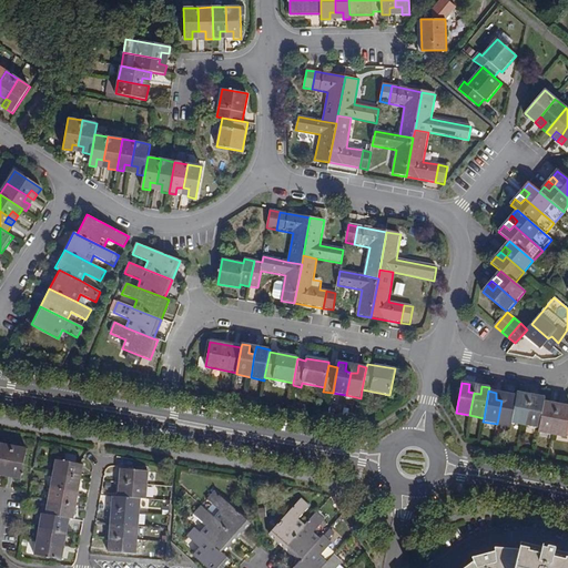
[(511,423),(525,426),(529,403),(523,402),(525,394),(517,393),(516,396),(511,423)]
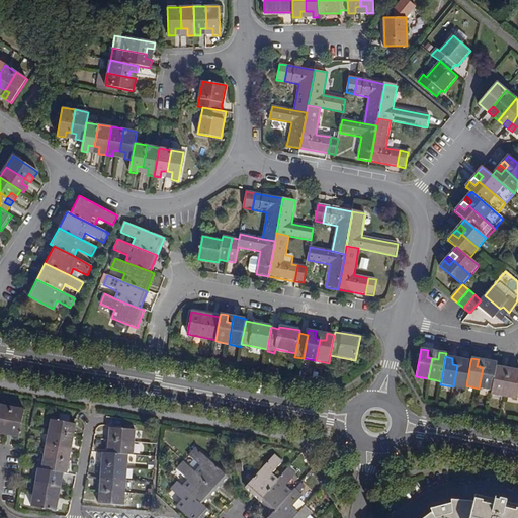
[(465,390),(466,385),(470,361),(464,360),(462,366),(457,365),(453,386),(465,390)]
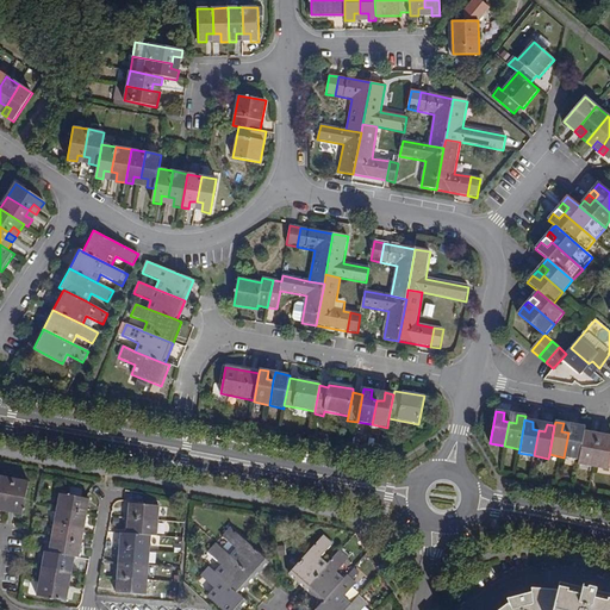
[(576,434),(568,433),(564,458),(579,460),(584,431),(585,427),(578,427),(576,434)]
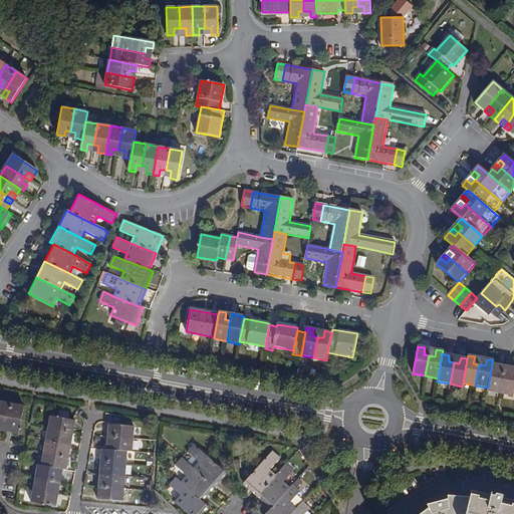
[(498,365),(492,363),(488,388),(487,392),(499,394),(503,372),(497,371),(498,365)]
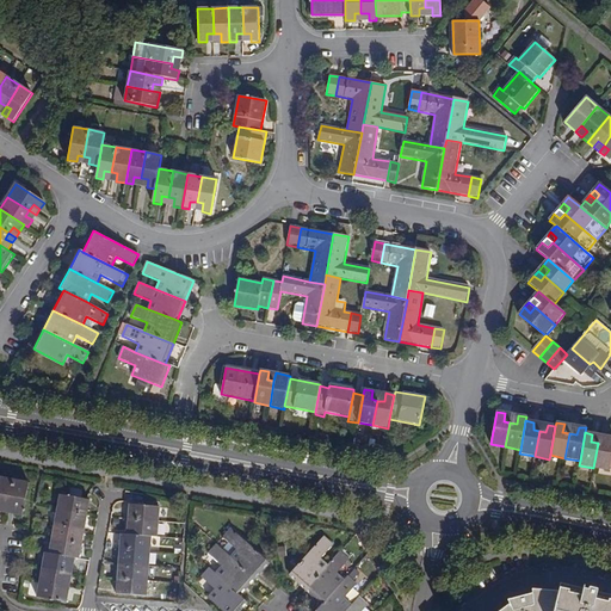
[(605,444),(598,443),(593,468),(609,471),(610,457),(610,437),(606,437),(605,444)]
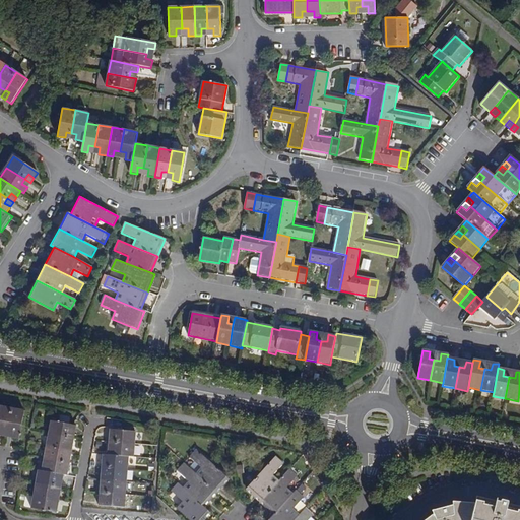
[(0,406),(0,436),(6,437),(10,409),(0,406)]
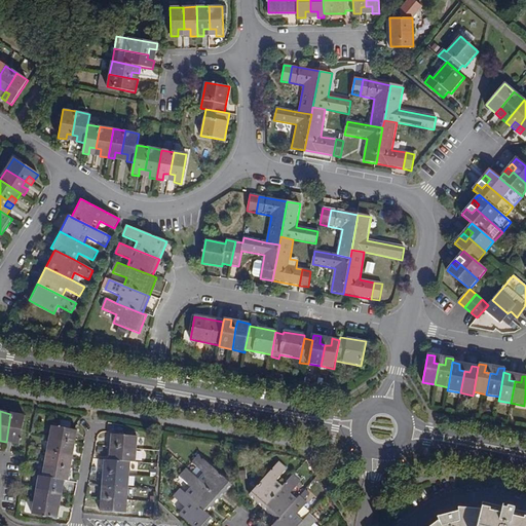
[(24,416),(10,414),(6,442),(19,444),(24,416)]
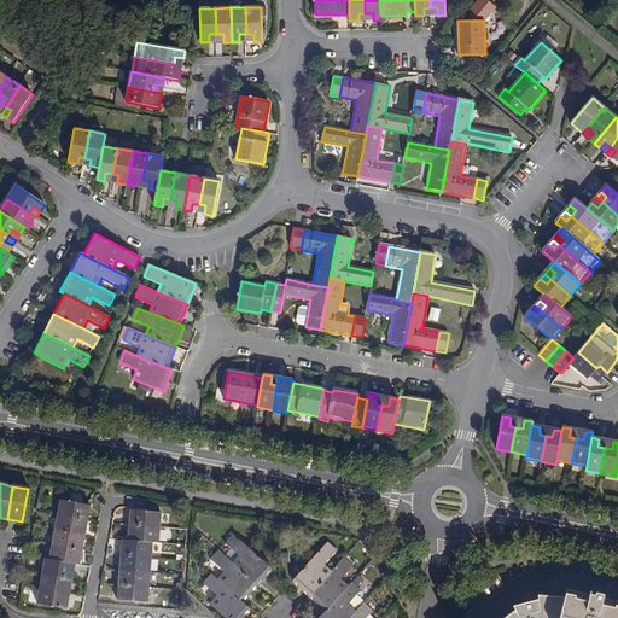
[(57,516),(86,522),(89,506),(59,501),(57,516)]
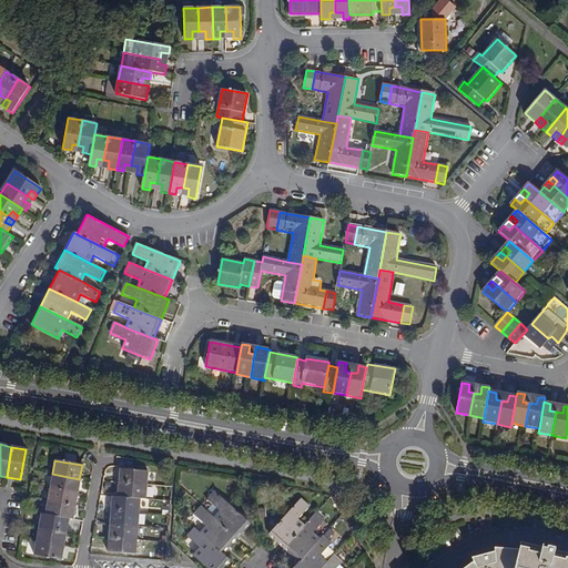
[(119,484),(146,485),(148,472),(120,469),(119,484)]
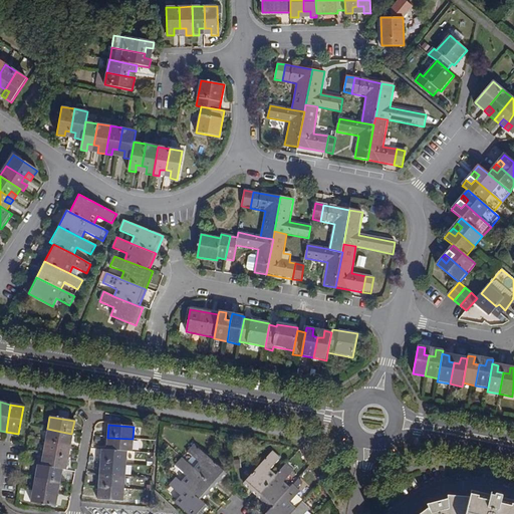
[(47,429),(45,441),(69,446),(71,434),(47,429)]
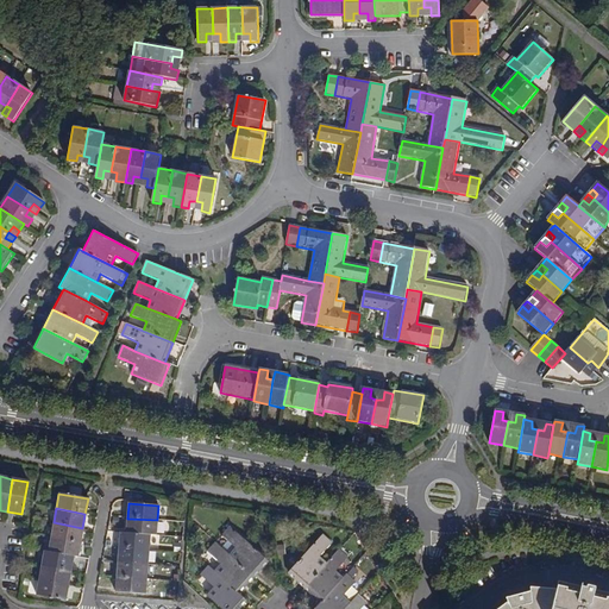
[(126,533),(150,535),(156,535),(157,520),(127,519),(126,533)]
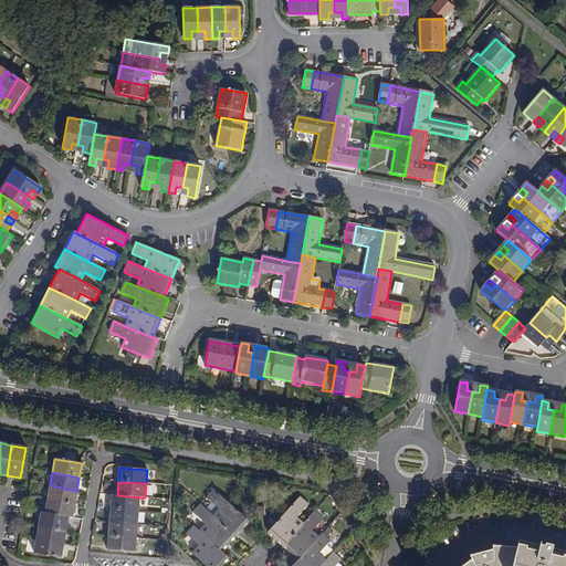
[(76,491),(50,485),(48,500),(74,504),(76,491)]
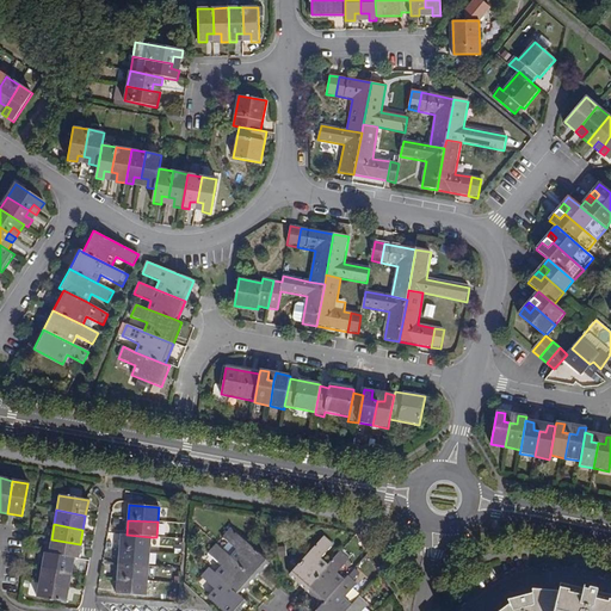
[(235,550),(229,557),(253,579),(267,563),(230,529),(222,538),(235,550)]
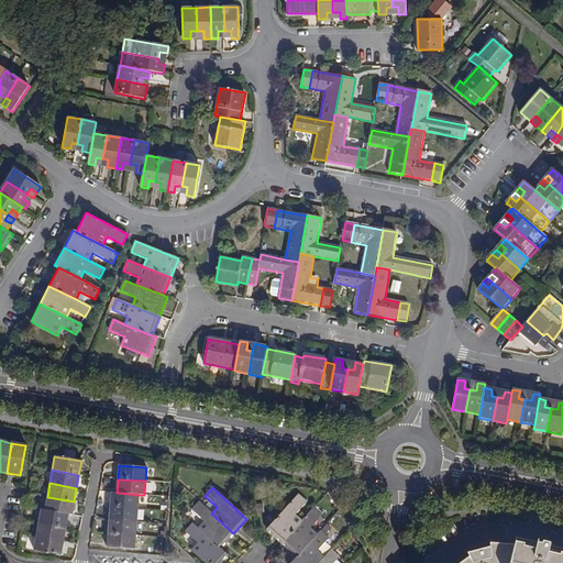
[(139,495),(117,493),(110,492),(109,507),(138,509),(139,495)]
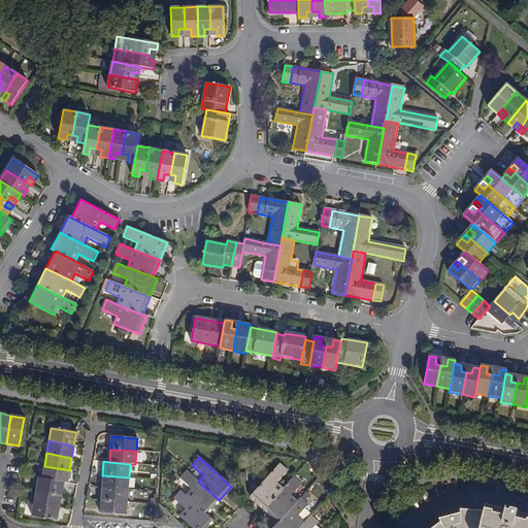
[(264,509),(283,489),(276,484),(287,471),(279,464),(251,496),(264,509)]
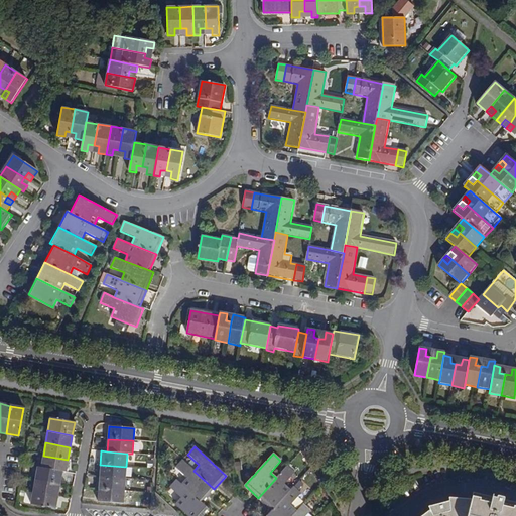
[(66,472),(68,460),(43,456),(41,468),(61,472),(66,472)]
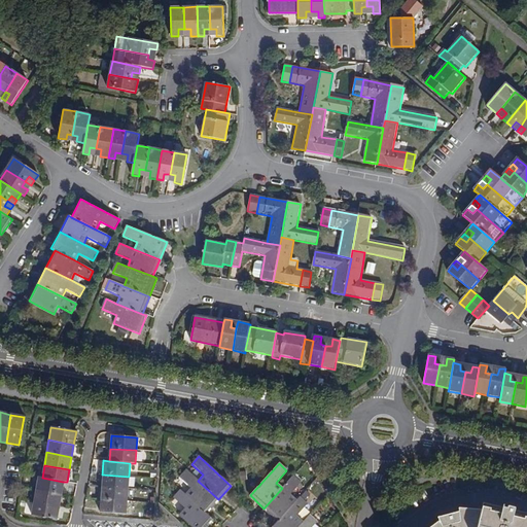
[(191,488),(185,495),(206,514),(218,499),(198,481),(186,470),(179,478),(191,488)]
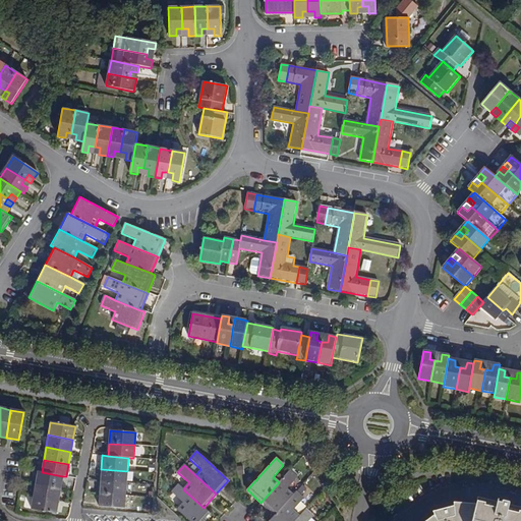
[(126,483),(127,471),(101,469),(100,480),(126,483)]
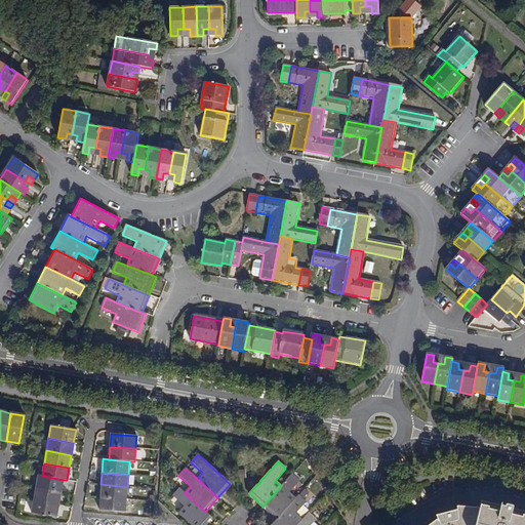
[(281,486),(263,507),(276,519),(295,498),(289,492),(299,481),(291,474),(281,486)]
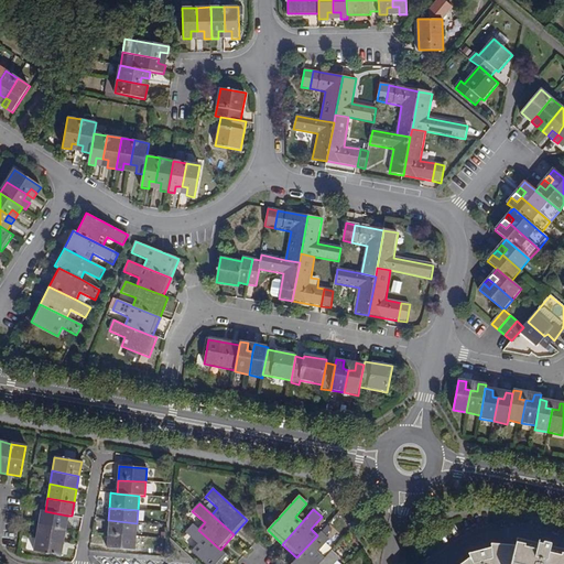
[(38,523),(65,529),(67,516),(45,511),(40,510),(38,523)]
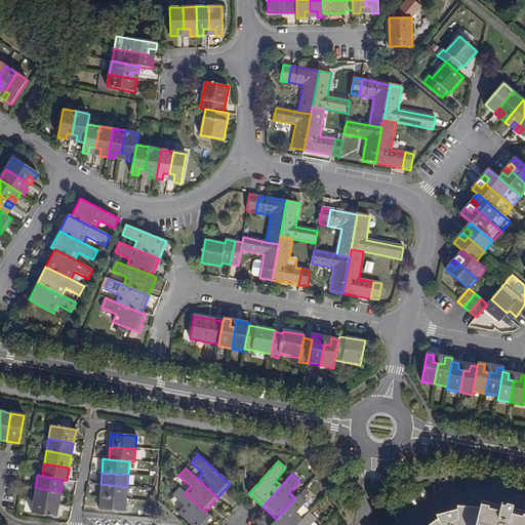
[(101,484),(99,497),(126,499),(127,487),(101,484)]
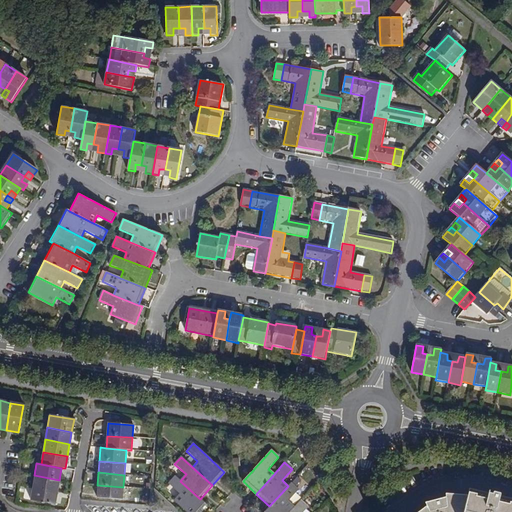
[(34,475),(32,488),(57,492),(59,480),(34,475)]
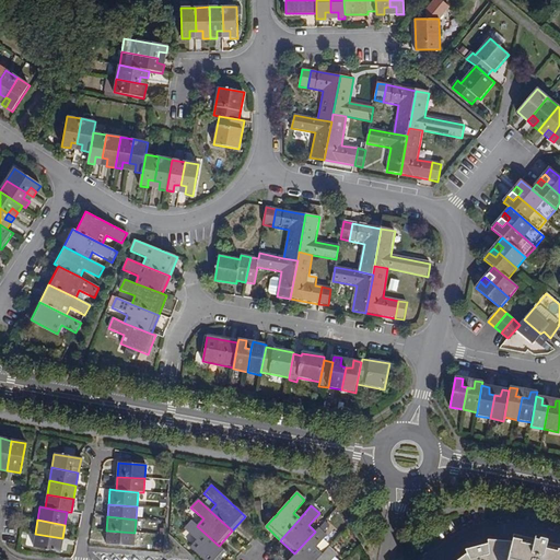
[(219,546),(197,526),(191,521),(184,529),(196,540),(189,547),(203,559),(218,559),(226,552),(219,546)]
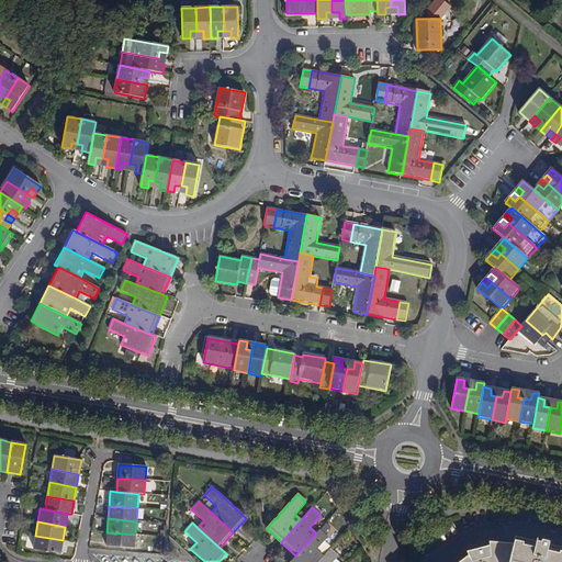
[(319,530),(316,534),(295,555),(290,561),(317,561),(323,557),(316,550),(327,538),(319,530)]
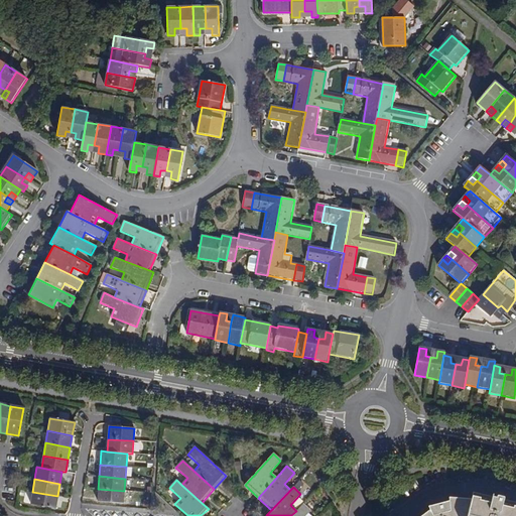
[(124,491),(98,489),(97,502),(122,504),(124,491)]
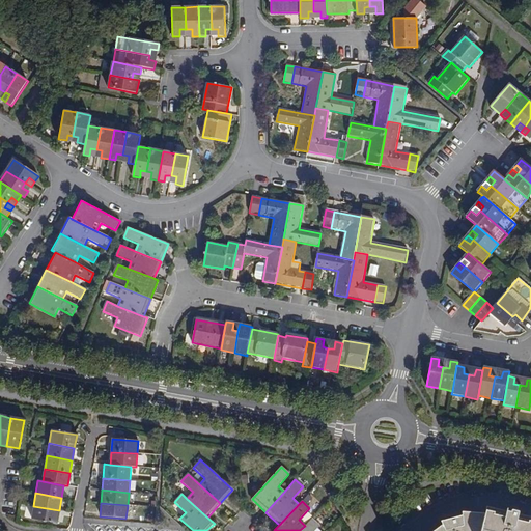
[(437,525),(427,530),(530,530),(530,515),(514,512),(514,511),(514,510),(509,509),(508,510),(508,511),(483,505),(481,511),(457,509),(457,514),(436,522),(437,525)]
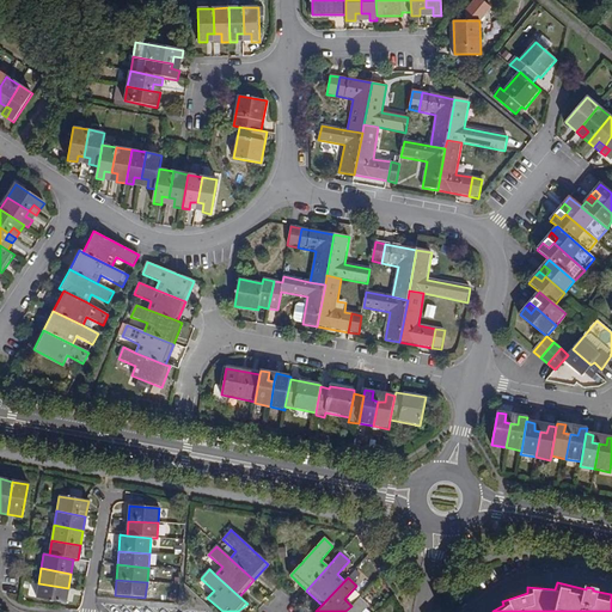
[(68,588),(38,583),(36,598),(65,604),(68,588)]
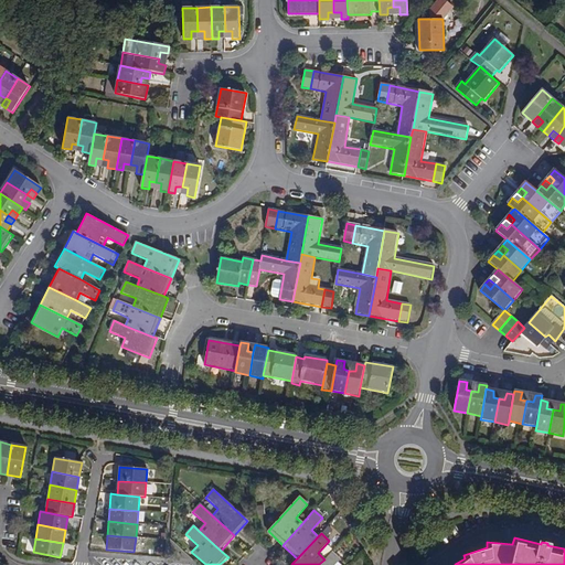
[(324,560),(319,564),(334,564),(340,560),(331,552),(324,560)]
